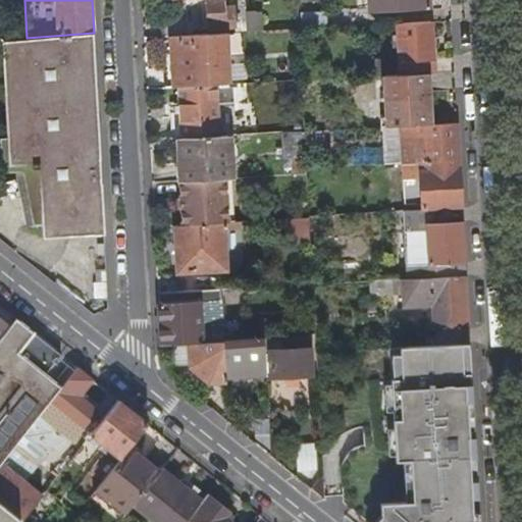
[(224,0),(198,0),(201,30),(237,27),(236,11),(225,12),(224,0)]
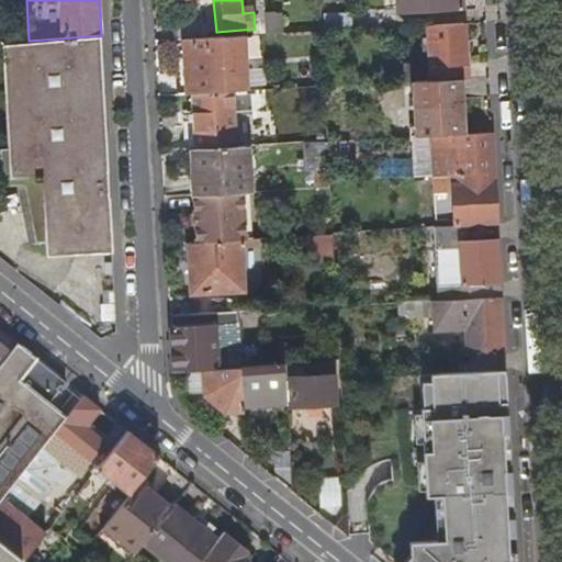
[(396,0),(397,11),(463,8),(462,0),(396,0)]
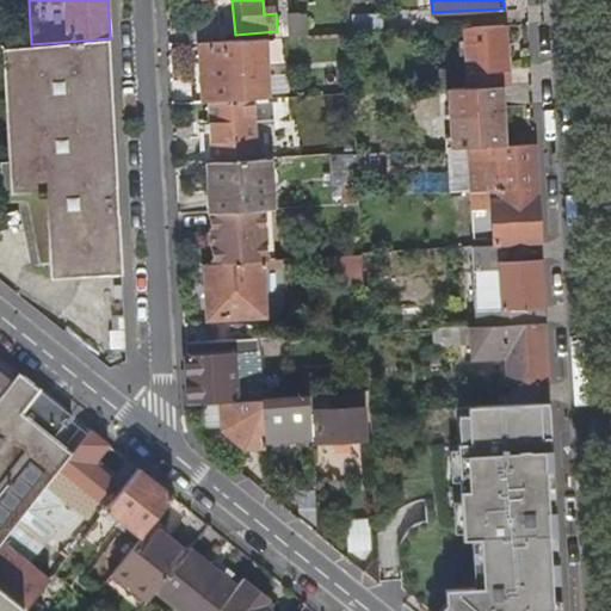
[(352,30),(383,28),(383,11),(351,13),(352,30)]
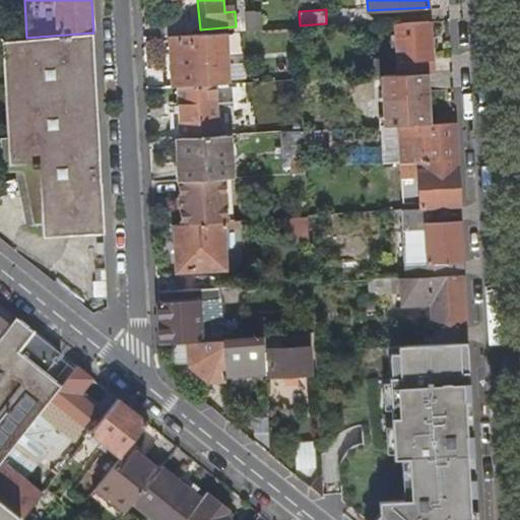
[(259,12),(245,13),(246,30),(260,30),(259,12)]
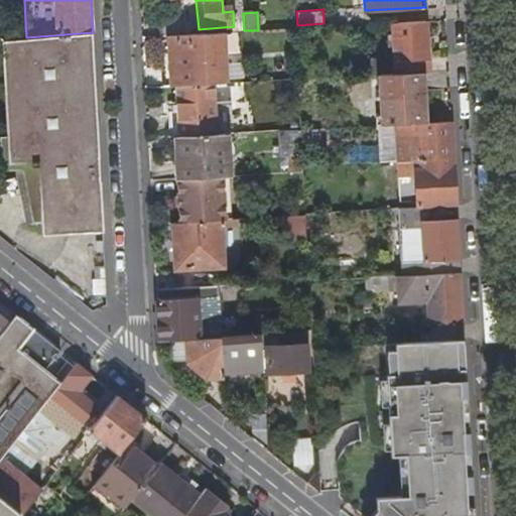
[(429,71),(425,20),(393,22),(394,34),(387,34),(387,41),(394,41),(396,73),(423,72),(429,71)]
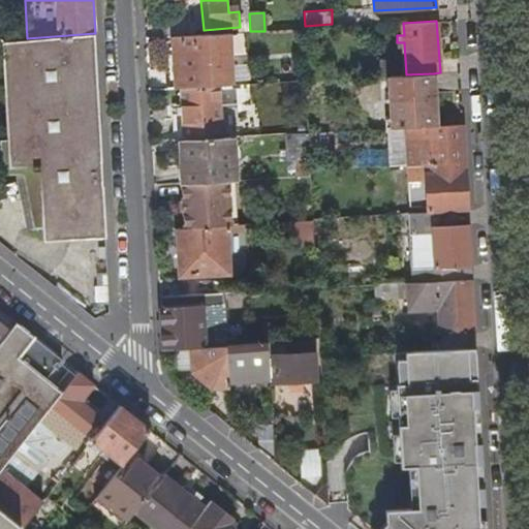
[(44,239),(106,236),(103,170),(99,97),(95,33),(27,38),(3,40),(10,165),(40,163),(44,239)]
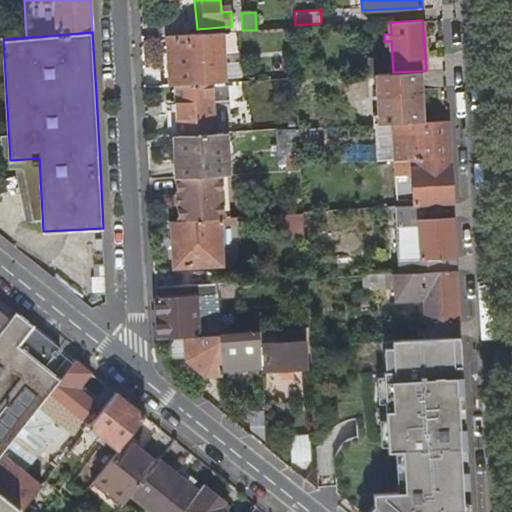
[(222,32),(168,35),(170,85),(175,85),(212,82),(220,82),(224,81),(222,32)]
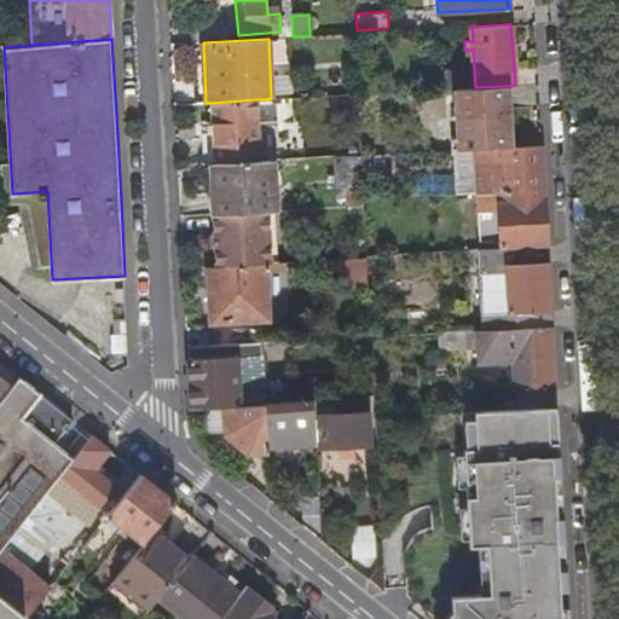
[(474,149),(512,146),(508,86),(475,87),(455,88),(457,149),(474,149)]
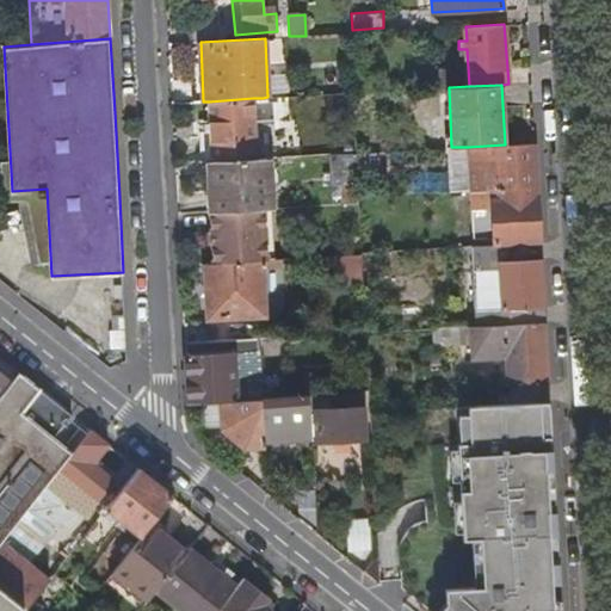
[(199,131),(202,161),(213,160),(257,158),(253,98),(209,102),(210,131),(199,131)]
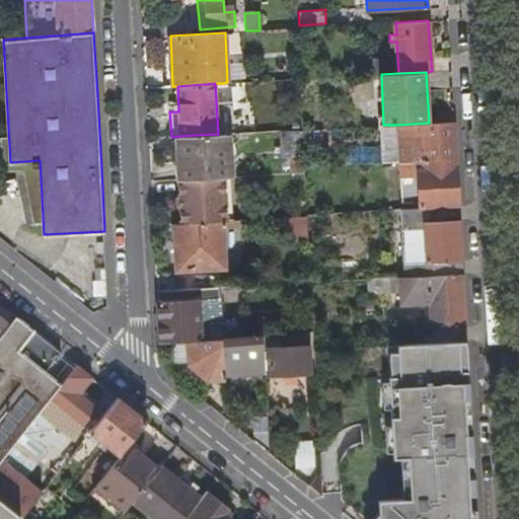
[(301,105),(302,130),(303,148),(320,147),(319,129),(317,104),(301,105)]
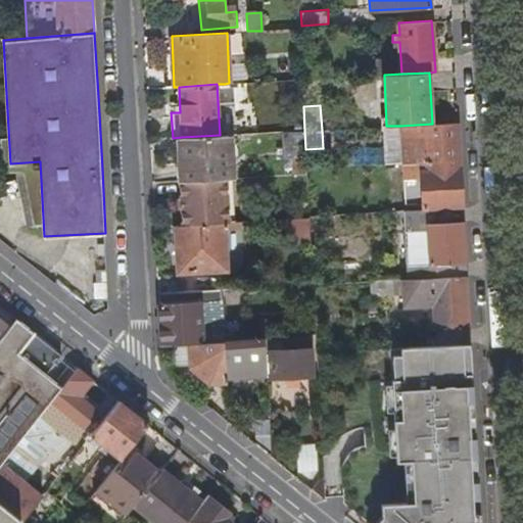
[(402,161),(460,158),(459,140),(458,122),(432,124),(400,126),(402,161)]
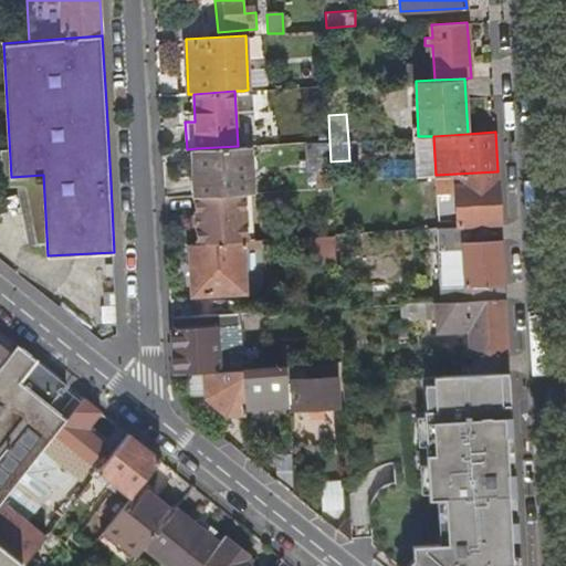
[(333,188),(332,186),(332,180),(332,177),(331,161),(329,142),(305,143),(307,171),(316,171),(317,189),(333,188)]
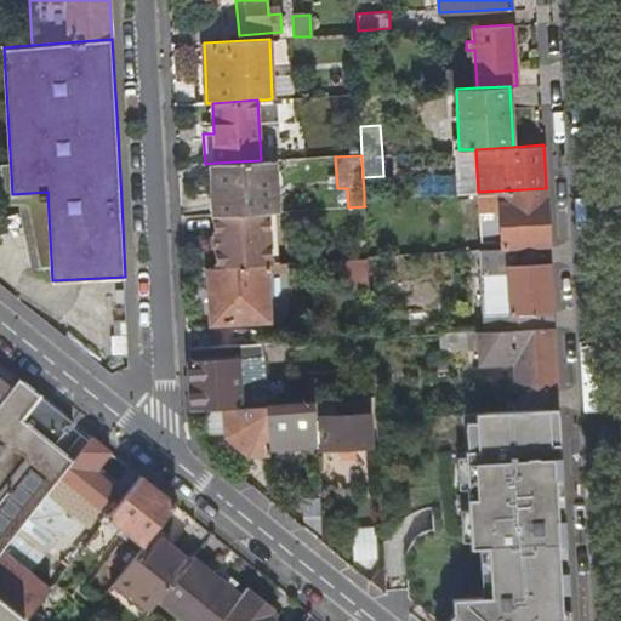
[(216,163),(220,214),(269,211),(273,211),(271,160),(261,160),(216,163)]
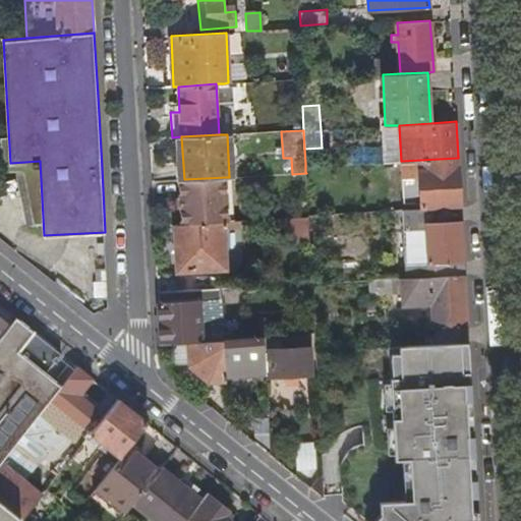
[(401,161),(403,201),(419,200),(419,209),(461,207),(459,176),(458,158),(401,161)]
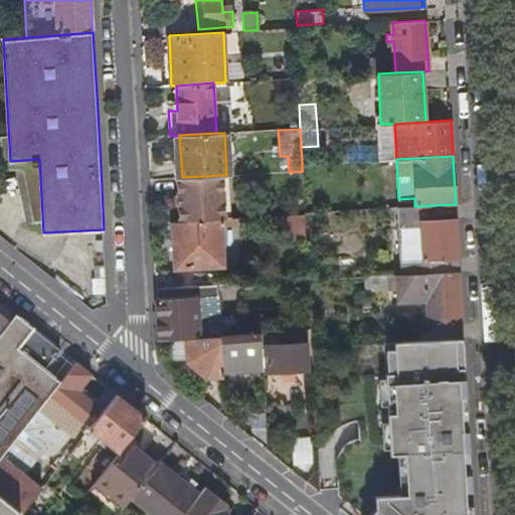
[(182,177),(177,178),(179,221),(221,218),(226,218),(223,175),(182,177)]
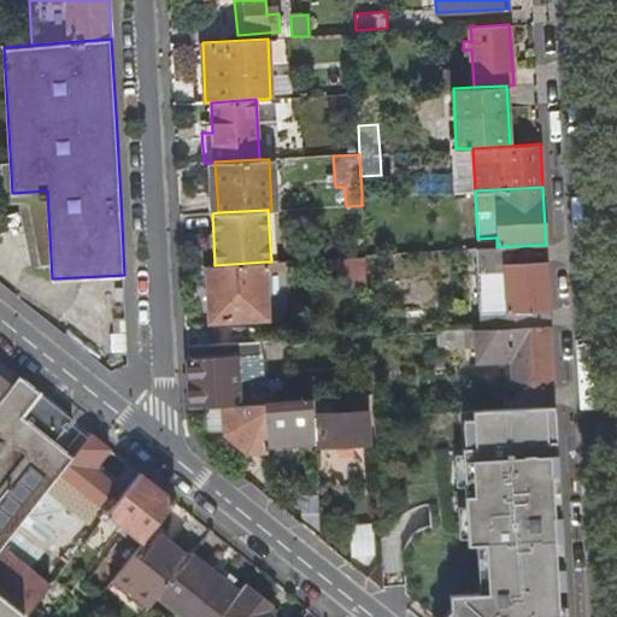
[(271,210),(268,210),(271,262),(278,262),(275,210),(271,210)]
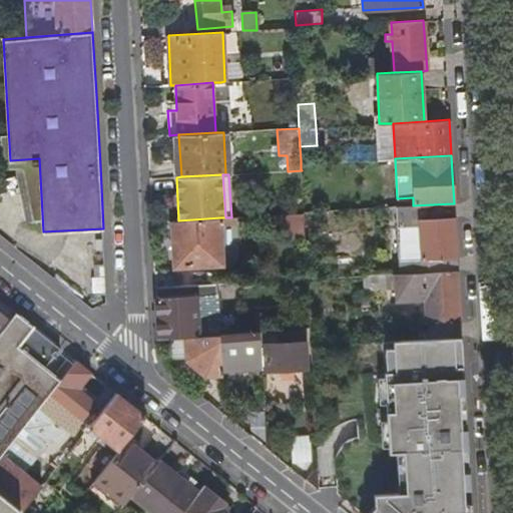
[(456,245),(454,203),(413,205),(395,206),(387,207),(387,211),(396,210),(399,274),(458,270),(457,253),(456,245)]
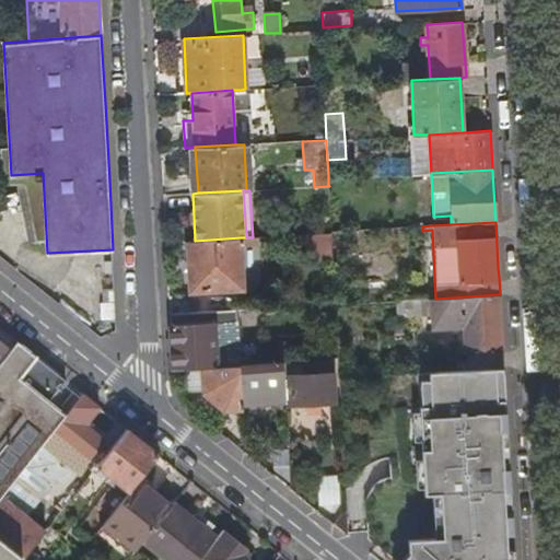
[(314,258),(333,257),(331,233),(313,234),(314,258)]
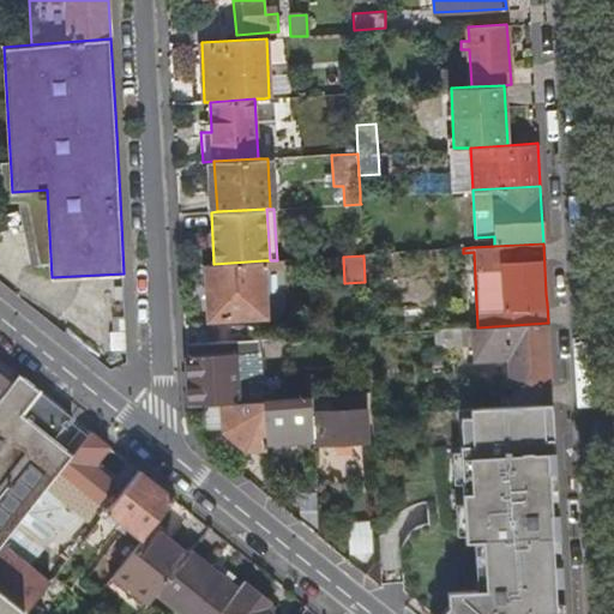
[(214,264),(206,264),(210,318),(266,315),(264,260),(214,264)]
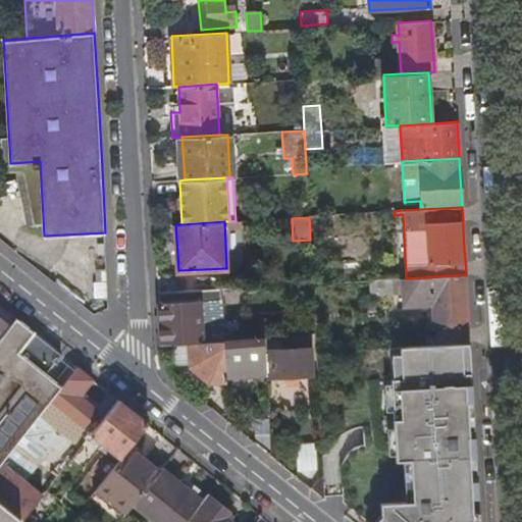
[(406,278),(401,278),(403,307),(433,305),(433,329),(469,328),(467,302),(466,274),(406,278)]
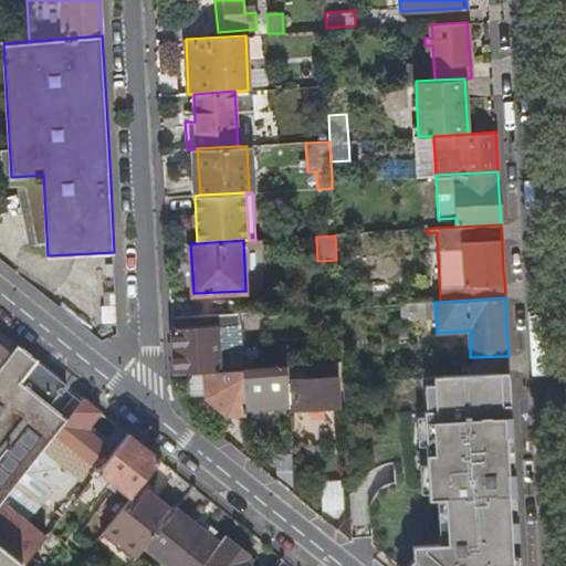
[(423,302),(401,304),(401,320),(425,317),(423,302)]
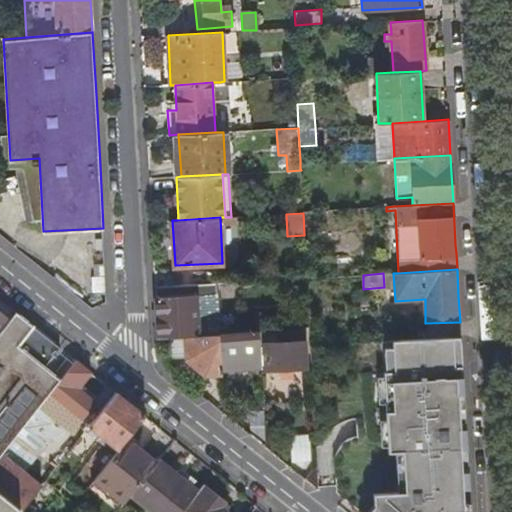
[(206,283),(156,285),(158,325),(159,337),(188,335),(189,356),(205,371),(223,370),(223,368),(221,332),(218,293),(206,293),(206,283)]
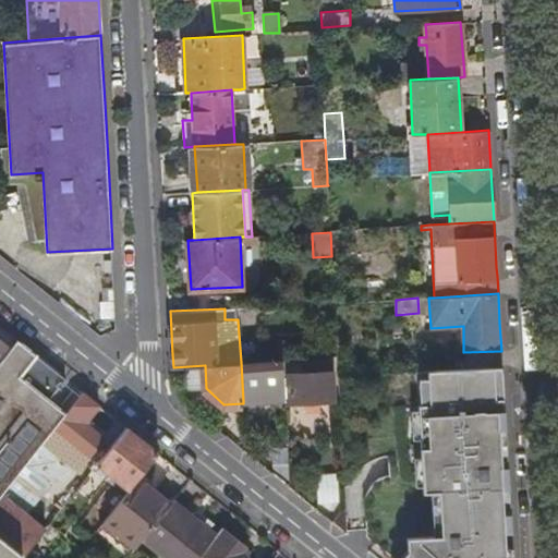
[(51,365),(19,339),(12,349),(0,363),(0,498),(3,495),(56,428),(67,413),(50,400),(68,378),(51,365)]
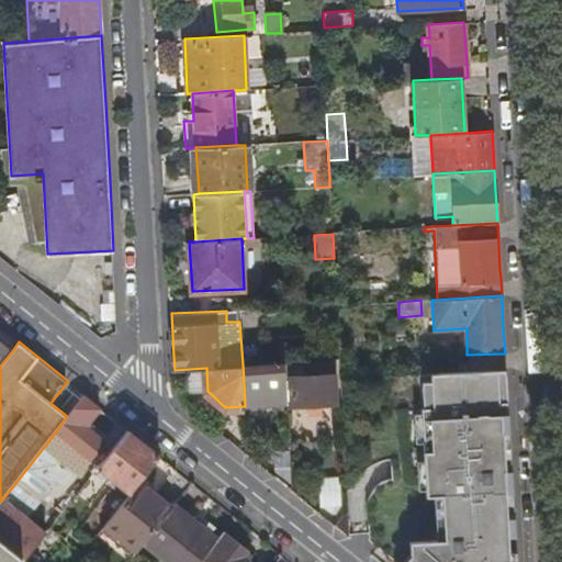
[(0,366),(12,351),(0,341),(0,366)]
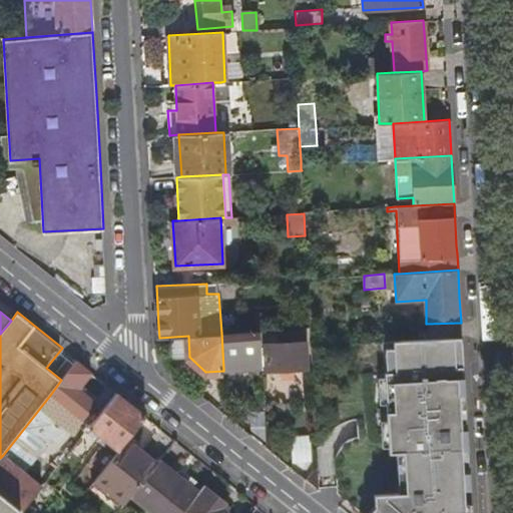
[(288,314),(289,330),(305,329),(304,313),(288,314)]
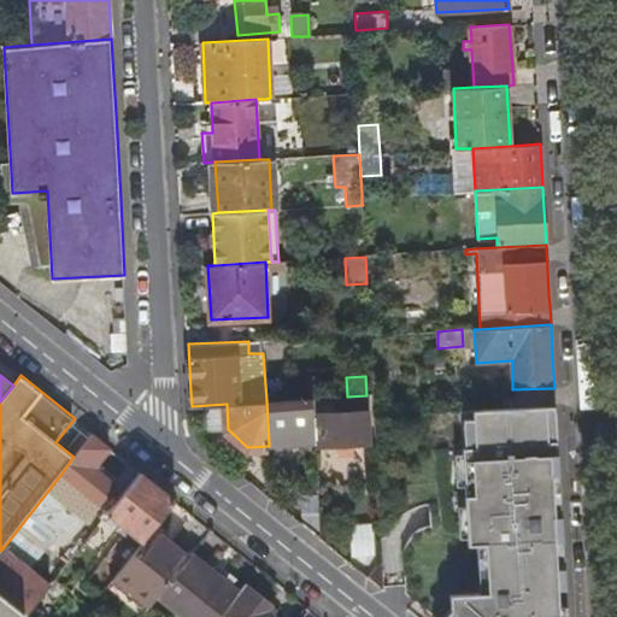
[(311,398),(266,400),(269,444),(313,441),(311,398)]
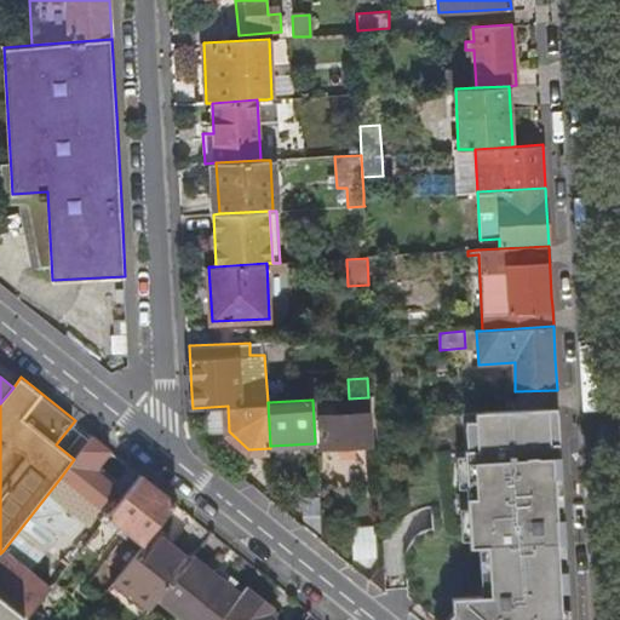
[(323,446),(372,443),(371,412),(367,413),(366,402),(339,403),(339,414),(322,414),(323,446)]
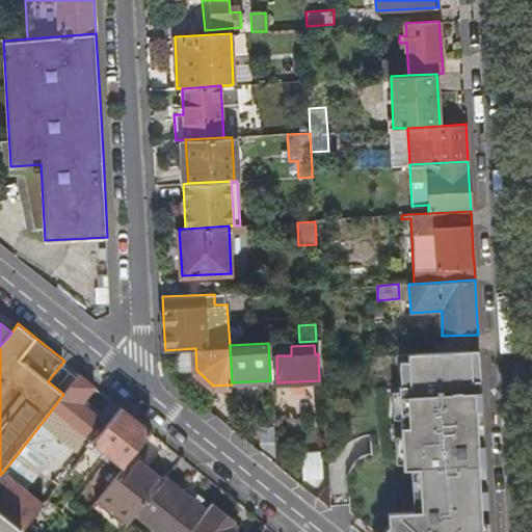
[(421,509),(399,510),(380,531),(487,531),(479,350),(409,353),(410,388),(400,389),(403,468),(419,467),(421,509)]
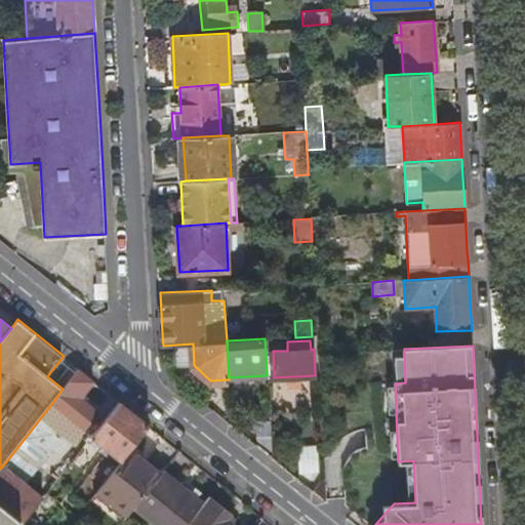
[(81,398),(94,380),(79,368),(63,389),(52,403),(89,434),(104,415),(81,398)]
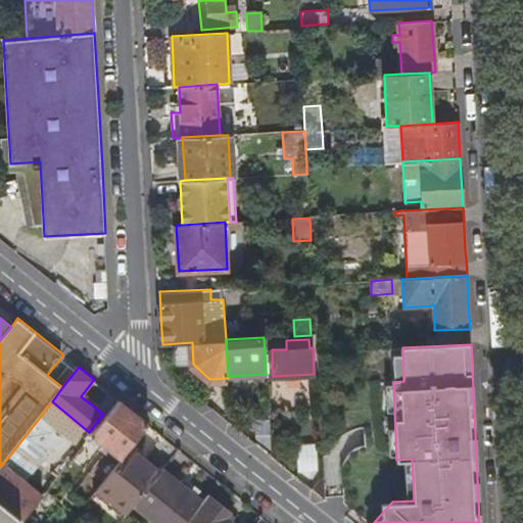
[(131,448),(149,424),(137,414),(120,400),(93,434),(123,459),(131,448)]
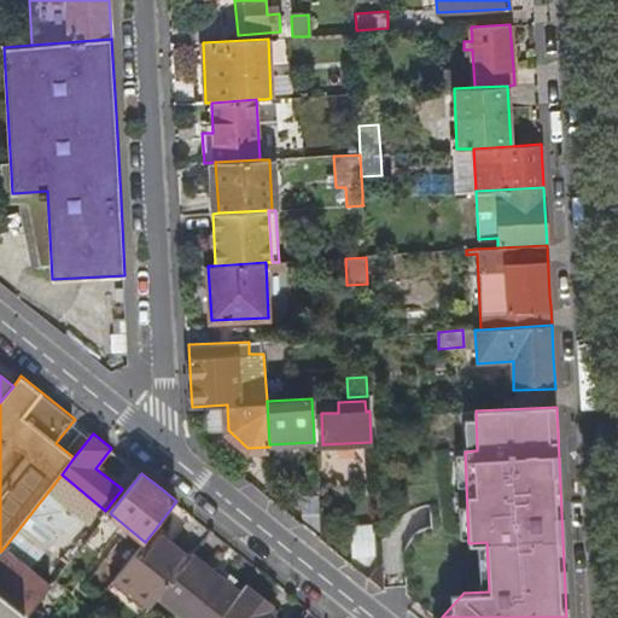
[(159,598),(190,559),(155,530),(145,542),(117,577),(152,606),(159,598)]
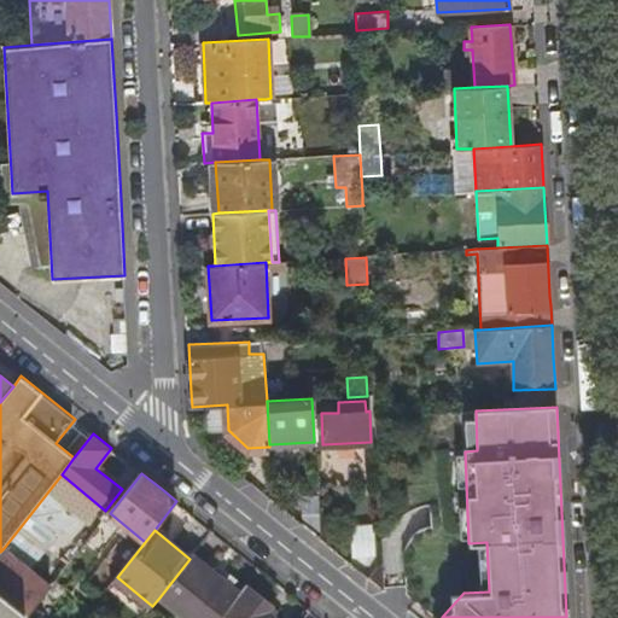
[(52,587),(4,548),(0,552),(0,594),(28,616),(44,596),(52,587)]
